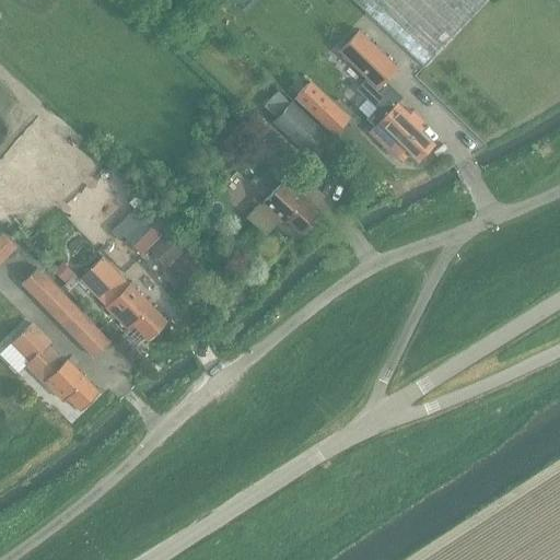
[(235,0),(246,11),(256,0),(235,0)]
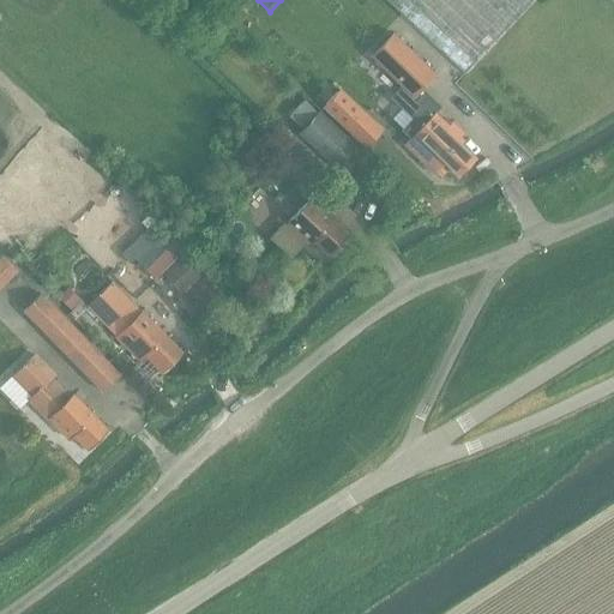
[(385,0),(465,73),(536,0),(385,0)]
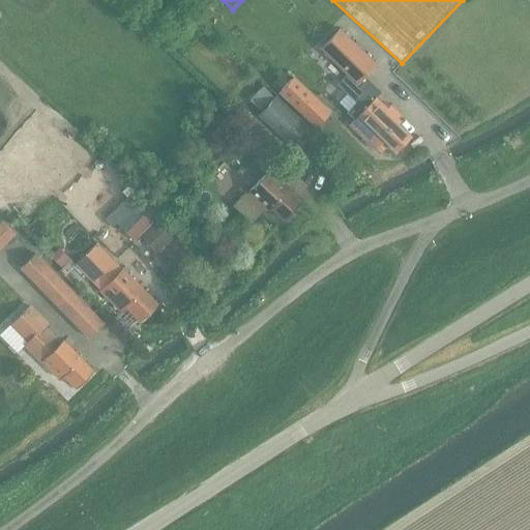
[(339,29),(321,49),(348,75),(337,84),(360,107),(372,94),(376,97),(380,93),(363,77),(376,64),(339,29)]
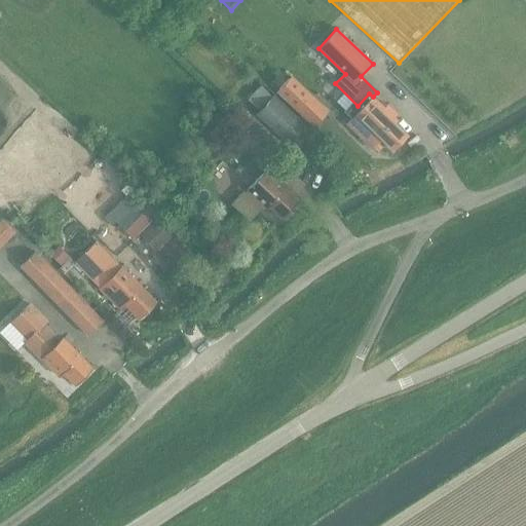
[(291,77),(277,91),(313,125),(327,111),(291,77)]
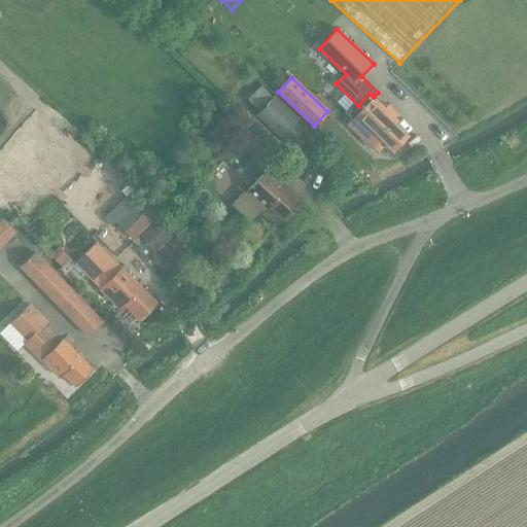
[(261,86),(248,100),(259,111),(256,114),(287,144),(306,125),(275,96),(273,97),(261,86)]
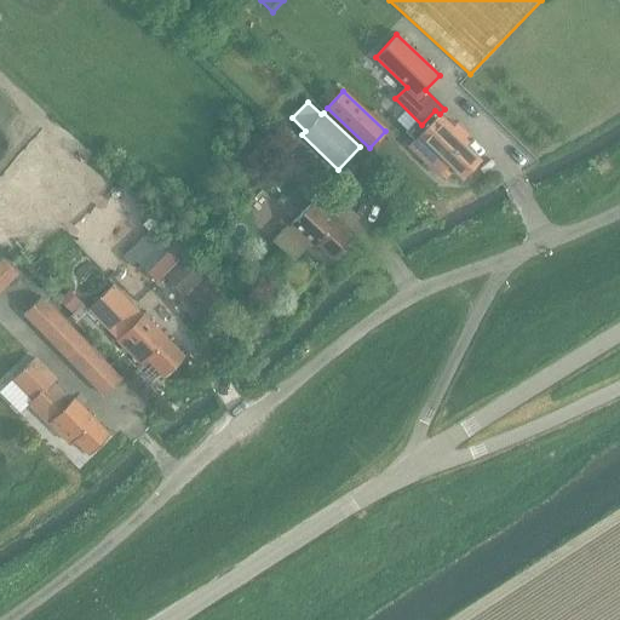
[(414,141),(409,147),(440,176),(449,166),(461,178),(480,160),(464,144),(468,142),(440,114),(435,110),(422,125),(411,137),(414,141)]
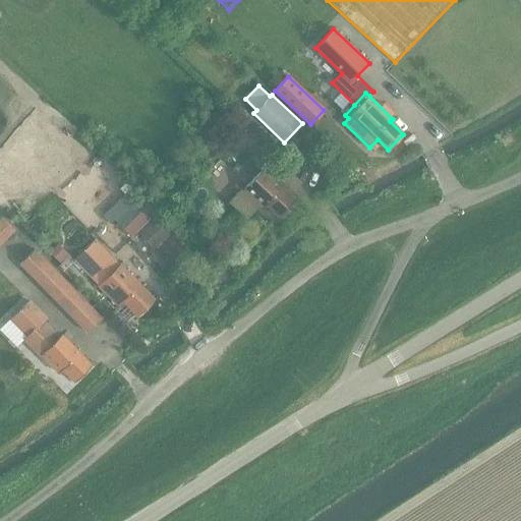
[(246,134),(241,140),(254,155),(261,149),(246,134)]
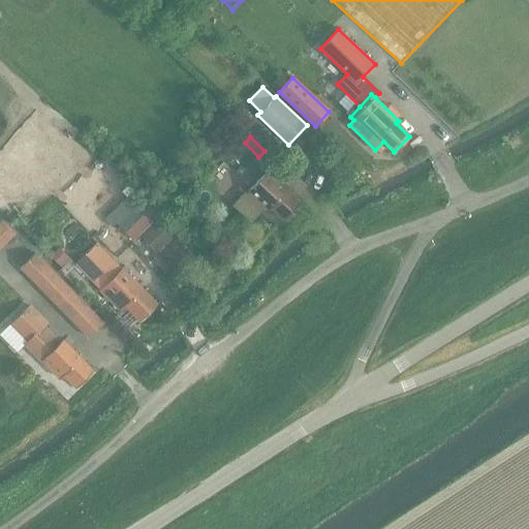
[(246,192),(232,206),(250,223),(263,210),(268,214),(273,208),(285,220),(302,203),(270,170),(247,193),(246,192)]
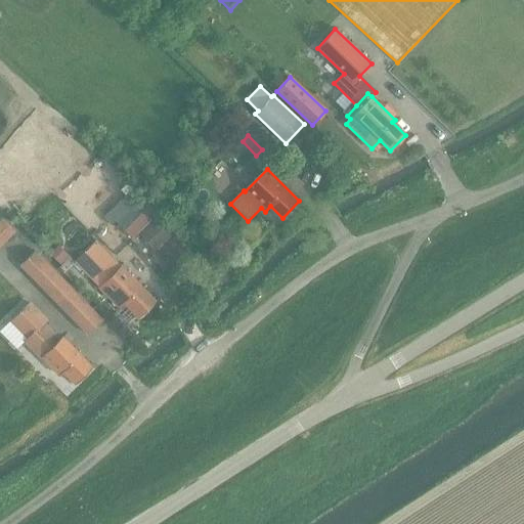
[(141,194),(115,220),(133,238),(160,214),(141,194)]
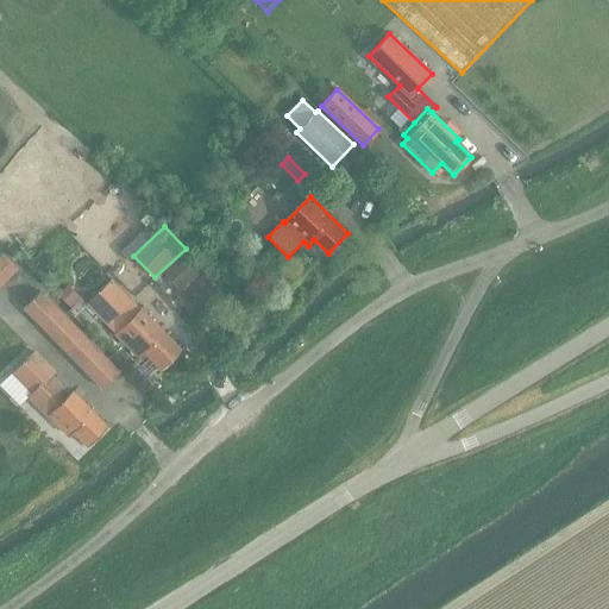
[(4,250),(0,253),(0,286),(20,267),(4,250)]
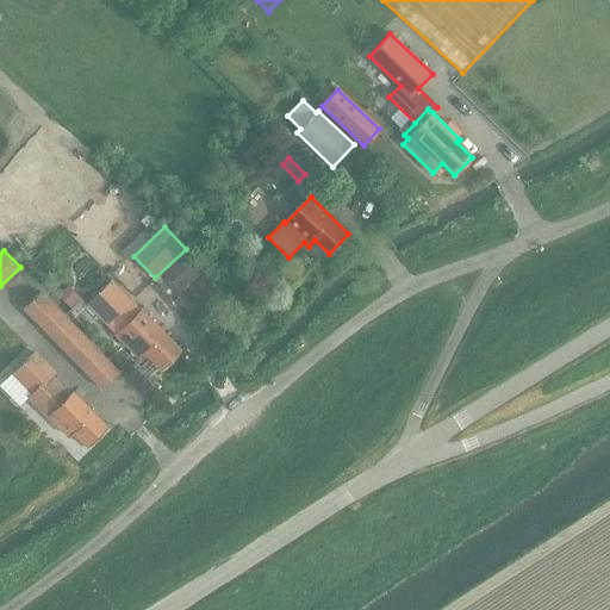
[(185,254),(165,273),(204,315),(224,296),(185,254)]
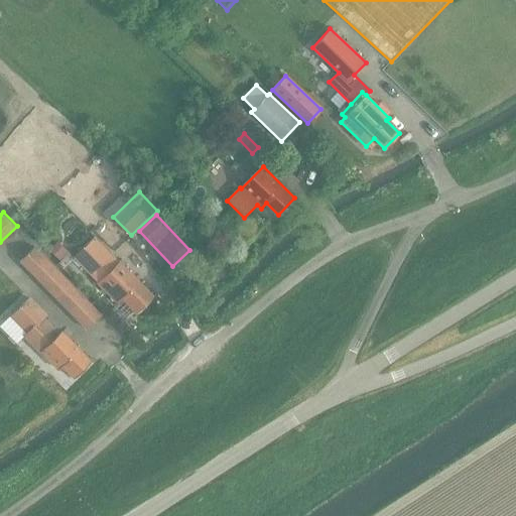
[(124,299),(137,312),(152,296),(95,239),(75,259),(120,304),(124,299)]
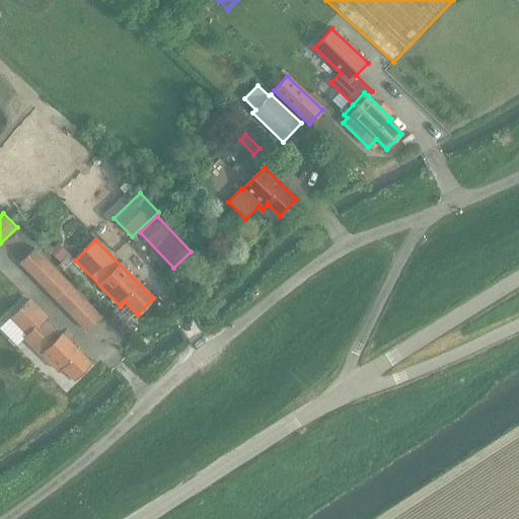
[(59,245),(51,253),(61,263),(69,254),(59,245)]
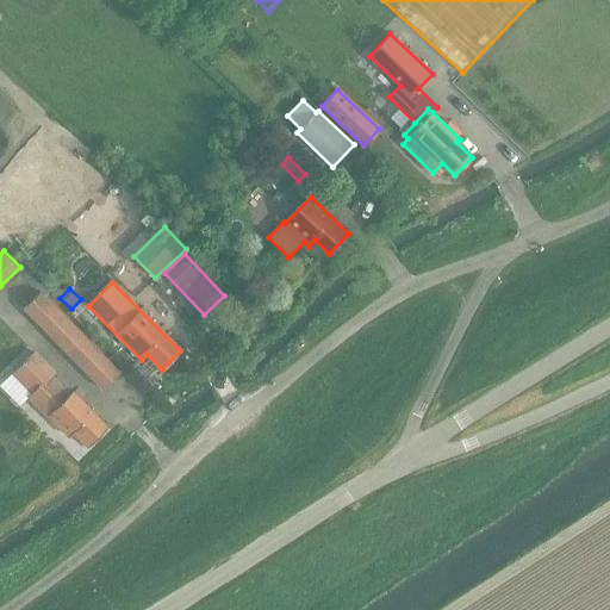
[(103,388),(119,371),(42,294),(25,311),(103,388)]
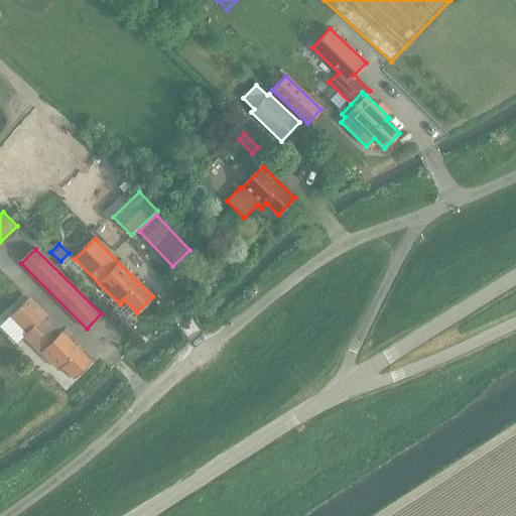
[(75,378),(92,361),(61,332),(59,335),(44,319),(47,316),(29,299),(11,316),(28,334),(26,337),(58,369),(61,365),(75,378)]
